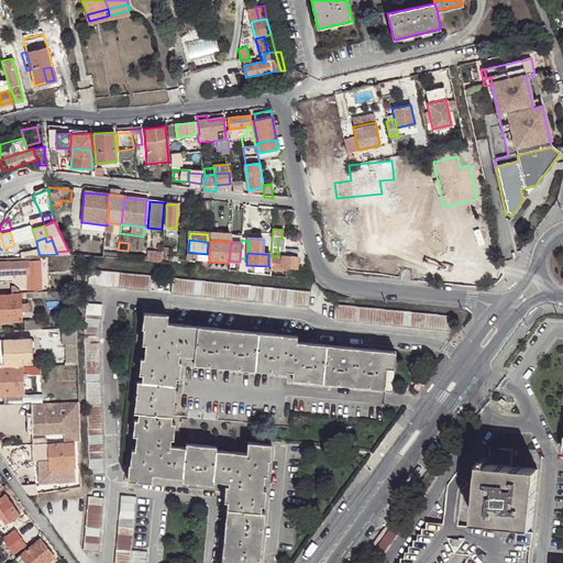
[(277,256),(271,256),(271,269),(282,271),(282,267),(288,267),(296,268),(297,257),(284,257),(279,256),(277,256)]
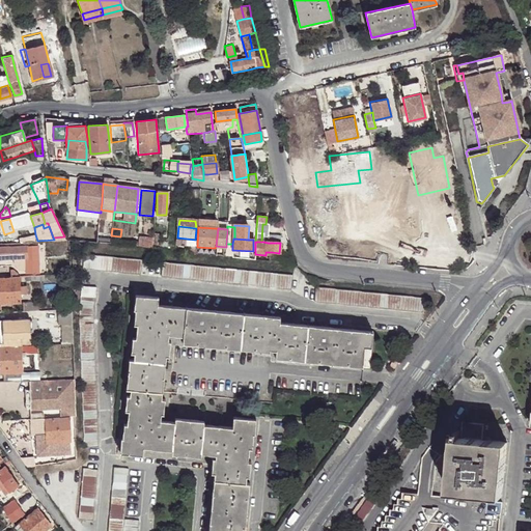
[(0,246),(0,257),(12,257),(14,262),(17,268),(22,270),(27,270),(27,272),(38,272),(37,246),(35,246),(20,246),(0,246)]
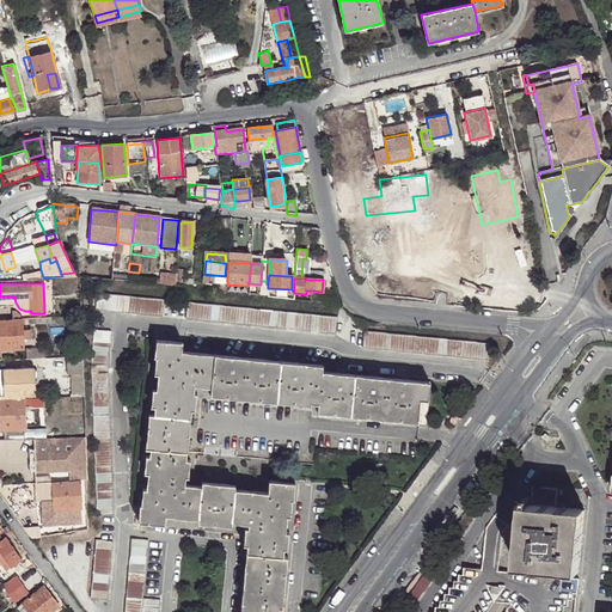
[(95,310),(160,318),(163,301),(97,294),(95,310)]
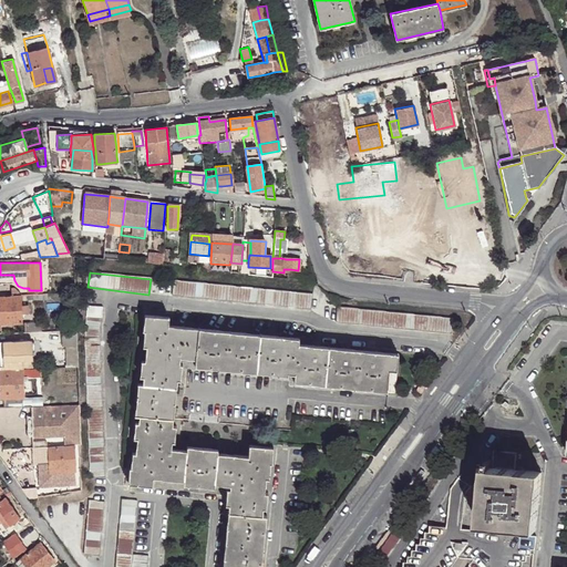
[(310,296),(173,280),(171,296),(309,311),(310,296)]
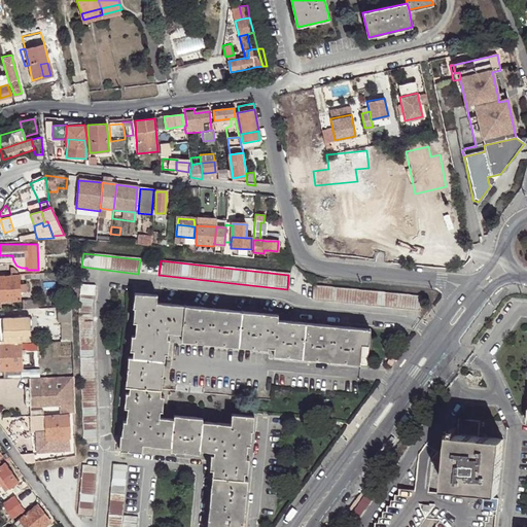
[(0,301),(19,300),(19,291),(19,283),(19,276),(5,276),(0,276),(0,301)]
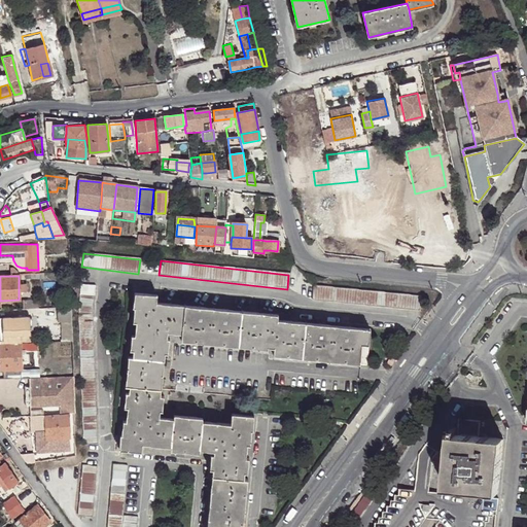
[(77,313),(92,314),(94,286),(80,284),(77,313)]
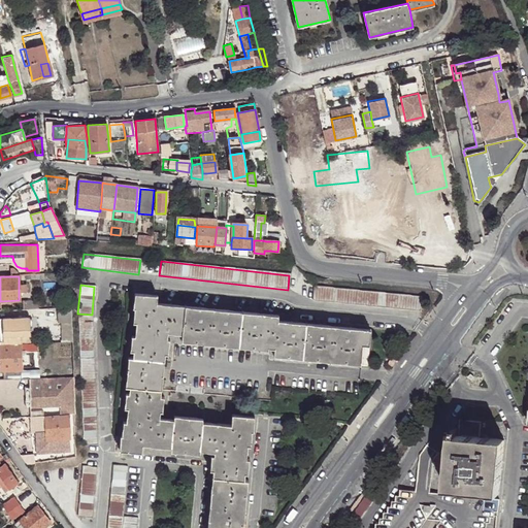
[(312,302),(421,315),(422,299),(315,288),(312,302)]
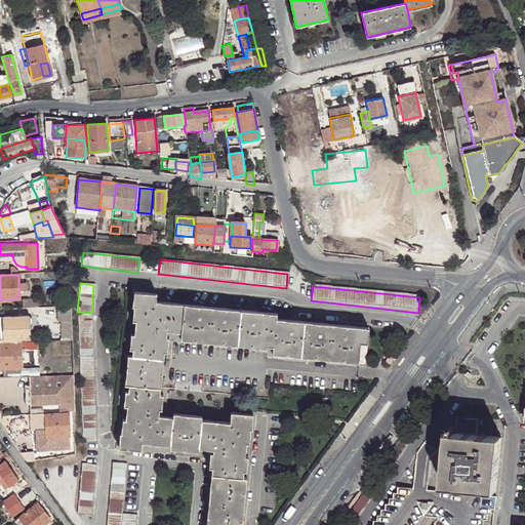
[(272,347),(274,319),(275,315),(250,312),(155,303),(156,293),(134,291),(130,321),(132,321),(131,334),(134,335),(132,356),(129,356),(126,385),(129,385),(127,406),(124,406),(122,419),(121,419),(119,448),(140,449),(142,442),(170,446),(170,449),(199,452),(199,449),(214,450),(214,454),(211,454),(209,468),(213,469),(209,507),(207,524),(241,524),(247,480),(244,479),(245,472),(248,472),(248,457),(246,456),(247,444),(250,444),(253,415),(232,413),(230,423),(202,421),(202,417),(173,414),(173,417),(158,415),(159,409),(162,409),(164,395),(160,394),(164,361),(167,361),(168,347),(165,347),(166,332),(180,333),(180,339),(264,349),(265,346),(272,347)]
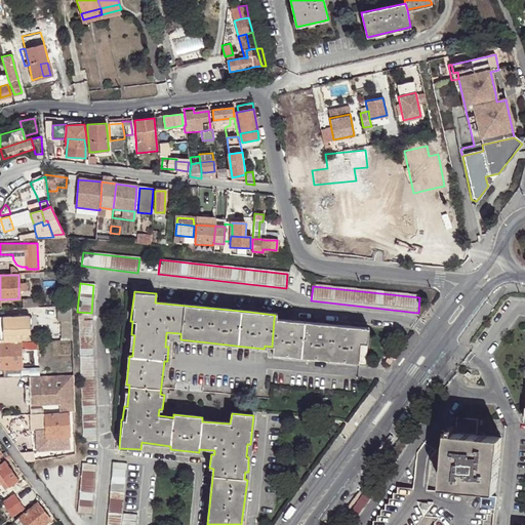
[(22,299),(22,308),(36,307),(36,298),(22,299)]
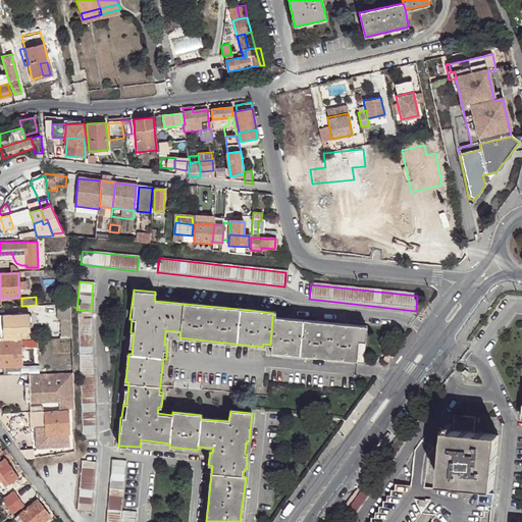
[(70,337),(69,308),(59,308),(59,338),(70,337)]
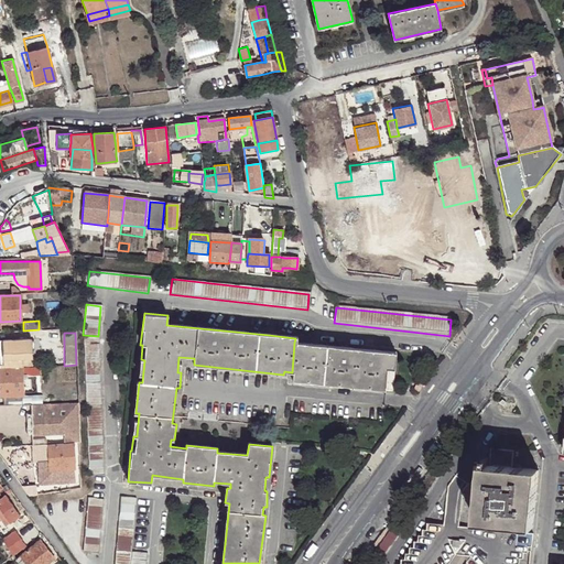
[(104,477),(98,336),(82,338),(88,477),(104,477)]
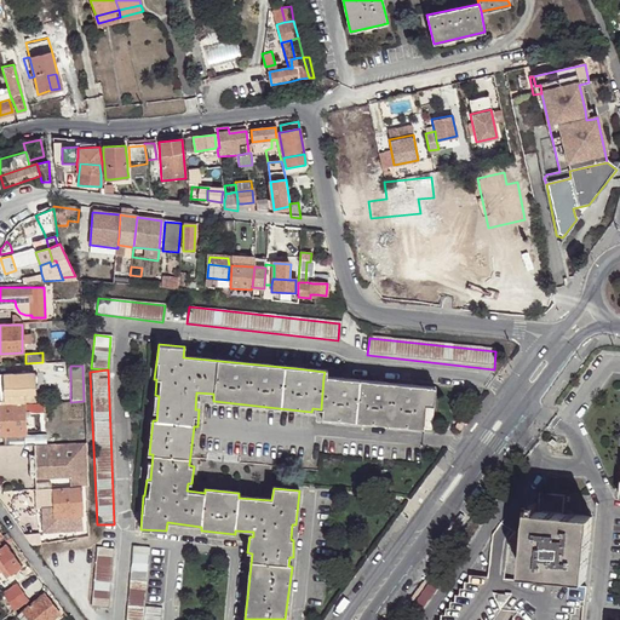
[(4,374),(5,405),(24,403),(24,392),(34,391),(33,373),(4,374)]
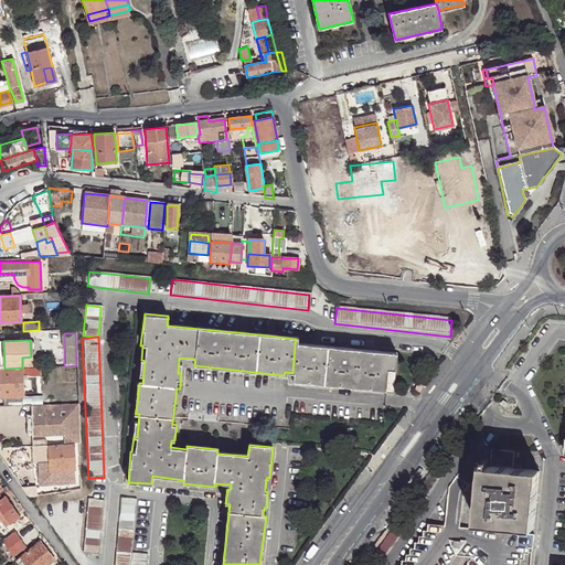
[(386,369),(393,371),(395,354),(295,343),(291,382),(384,392),(386,369)]
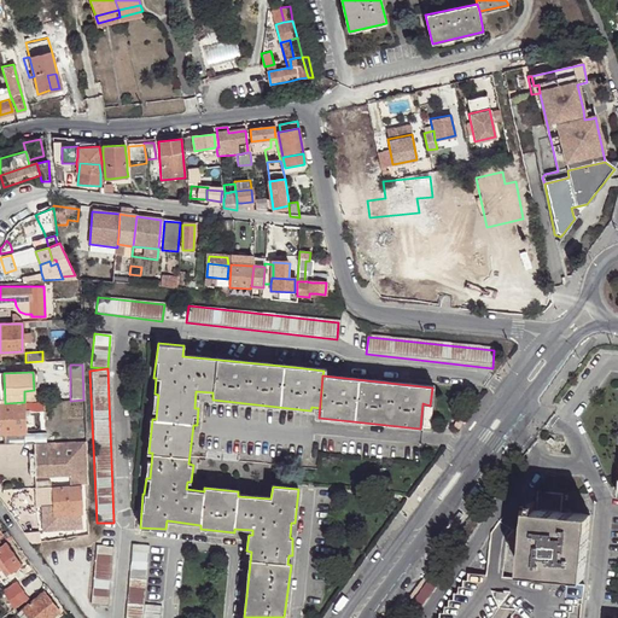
[(0,433),(9,433),(25,433),(25,432),(24,409),(24,402),(5,403),(0,402),(0,433)]
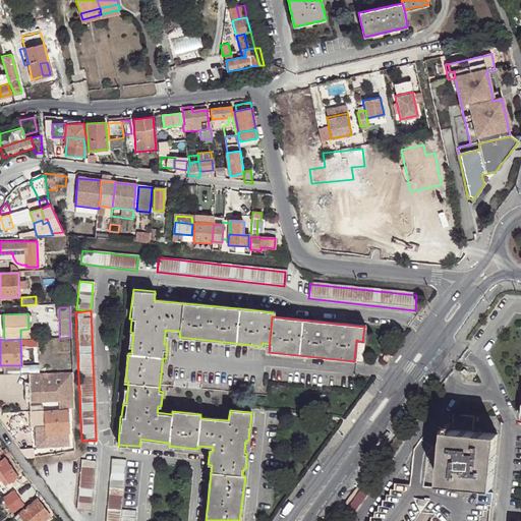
[(360,361),(362,342),(356,340),(354,361),(360,361)]
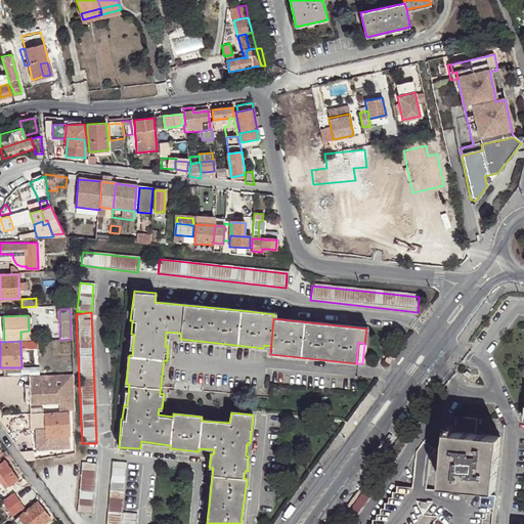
[(22,367),(7,367),(7,376),(28,375),(29,375),(39,375),(38,365),(22,366),(22,367)]
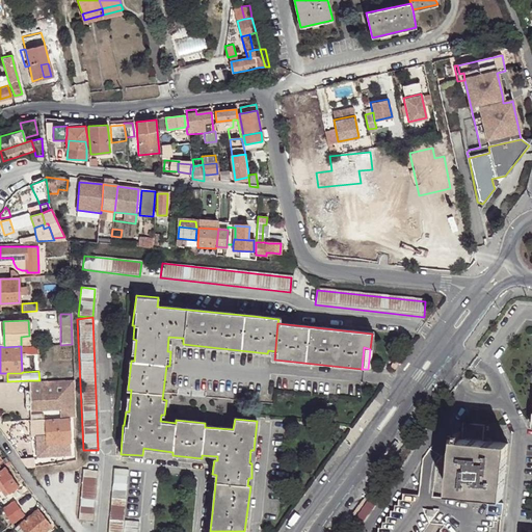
[(74,417),(72,378),(40,380),(29,380),(30,408),(60,407),(60,418),(70,417),(74,417)]
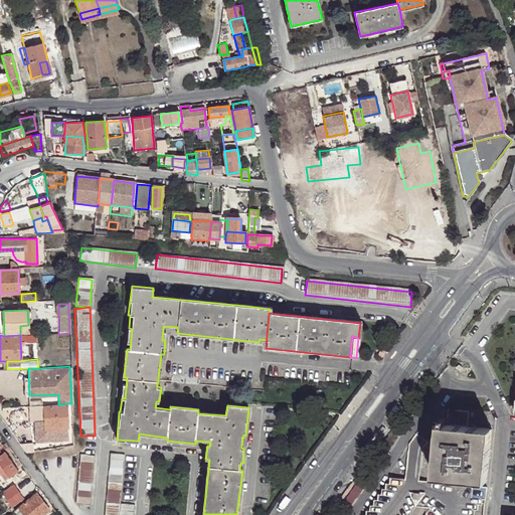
[(58,404),(43,404),(43,421),(34,421),(34,443),(68,441),(67,403),(58,404)]
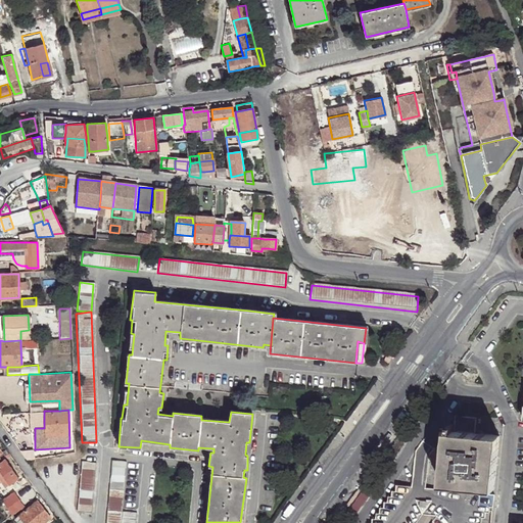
[(444,430),(437,484),(492,490),(497,436),(444,430)]
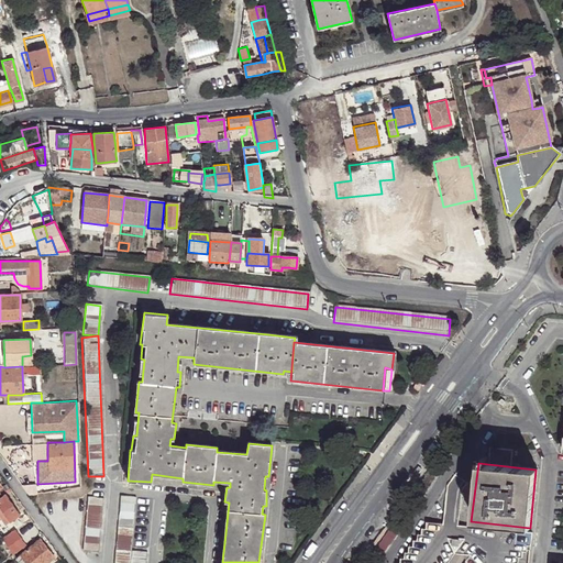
[(7,517),(11,523),(21,517),(6,495),(0,498),(0,521),(2,520),(7,517)]
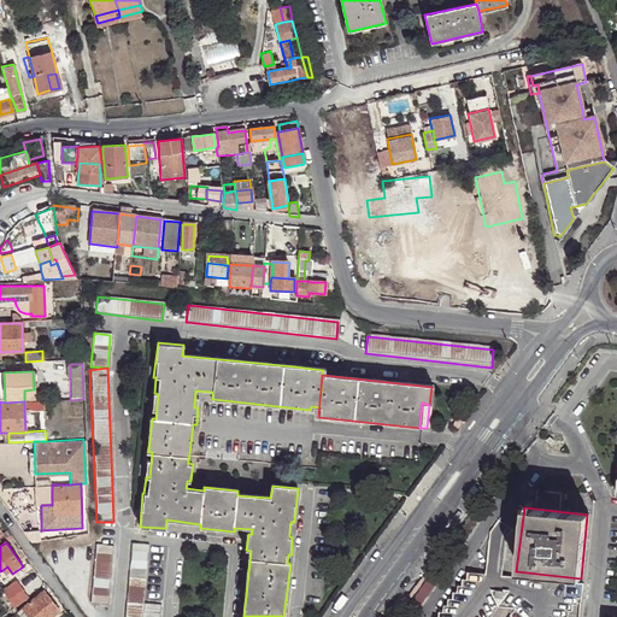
[(146,616),(148,604),(151,545),(135,545),(129,616),(146,616)]
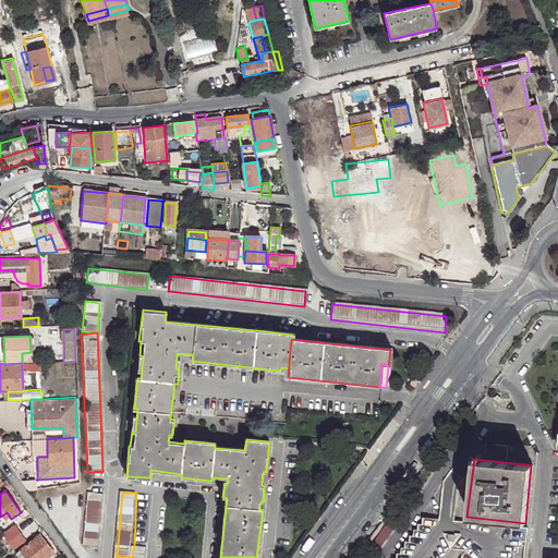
[(92,494),(86,544),(100,546),(107,494),(92,494)]
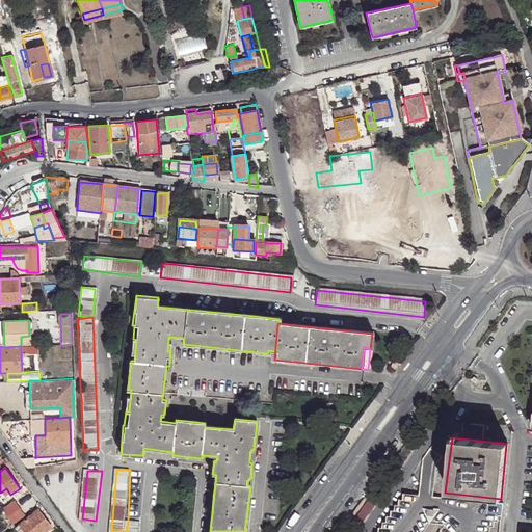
[(501,499),(445,493),(428,491),(406,489),(405,496),(402,496),(402,501),(399,501),(398,507),(395,506),(394,512),(391,512),(390,517),(387,517),(386,523),(382,523),(381,529),(378,529),(377,531),(489,531),(490,529),(494,529),(495,524),(499,524),(501,499)]
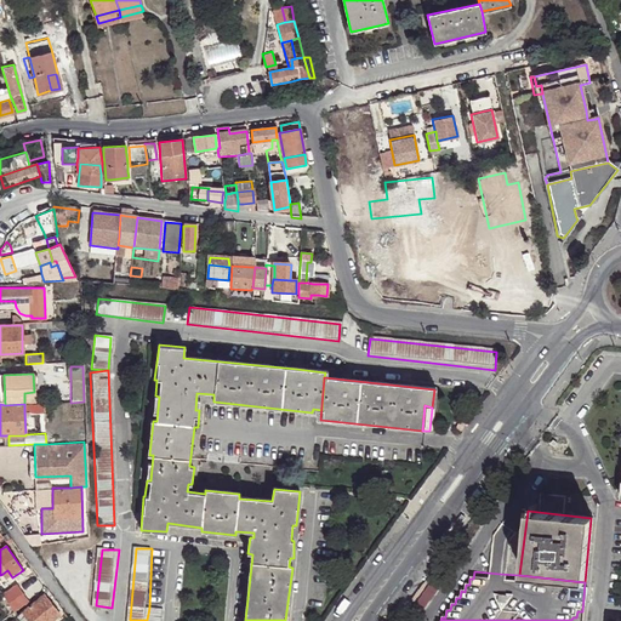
[(15,613),(30,602),(18,585),(3,594),(15,613)]
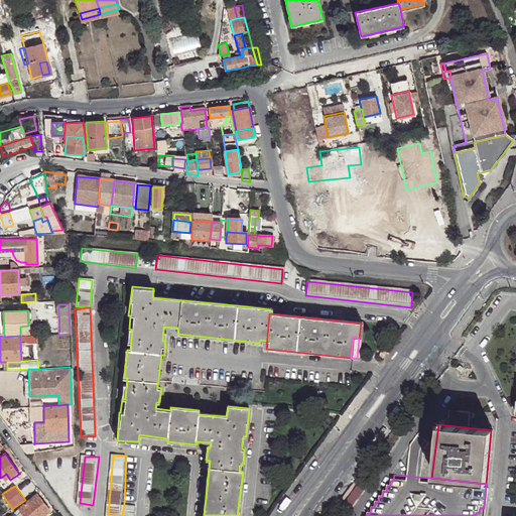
[(35,495),(18,508),(23,515),(40,515),(47,511),(35,495)]
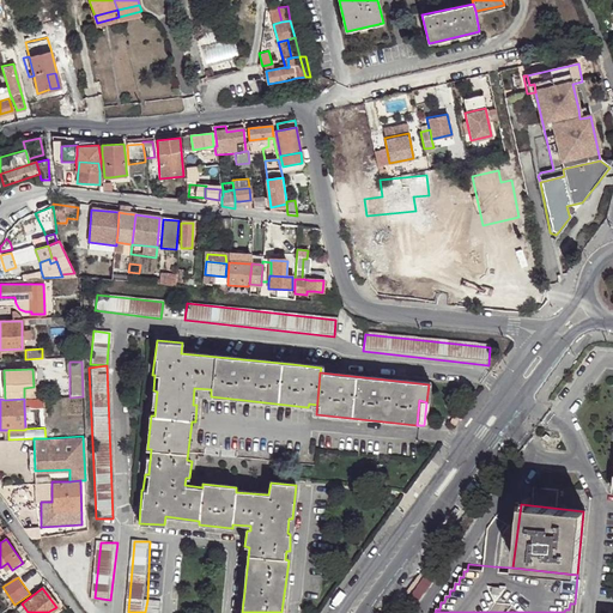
[(162,612),(164,600),(147,600),(145,612),(162,612)]
